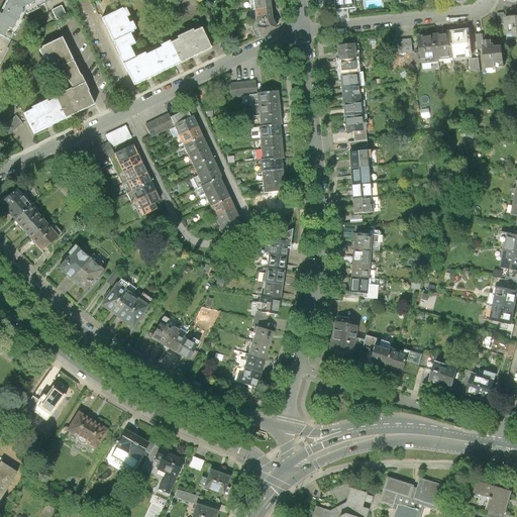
[(5,0),(0,10),(0,36),(8,41),(23,15),(9,0),(5,0)]
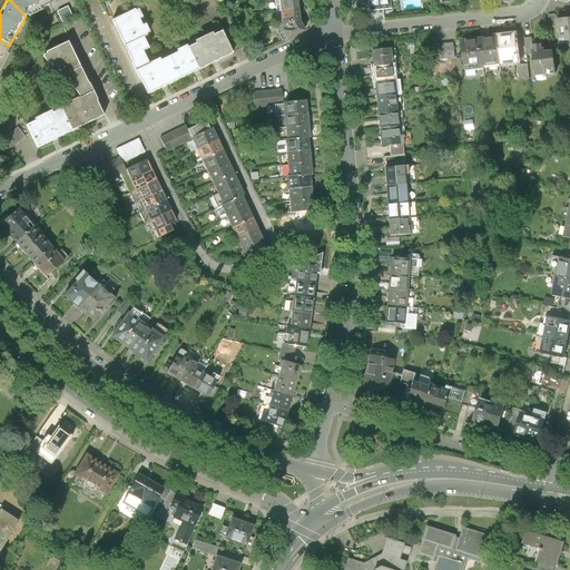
[(48,5),(46,0),(10,0),(26,17),(48,5)]
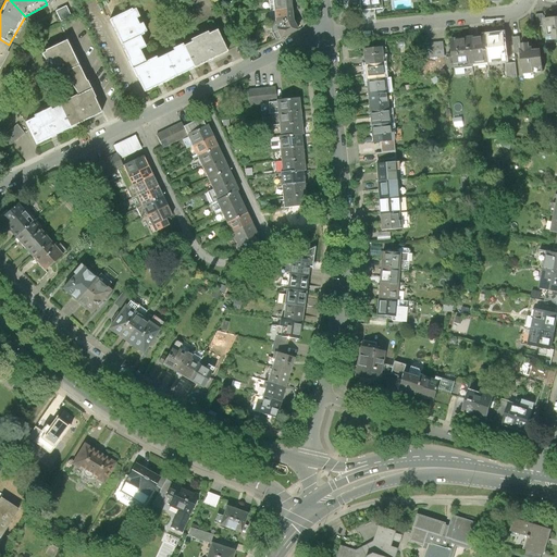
[(182,0),(186,9),(205,0),(182,0)]
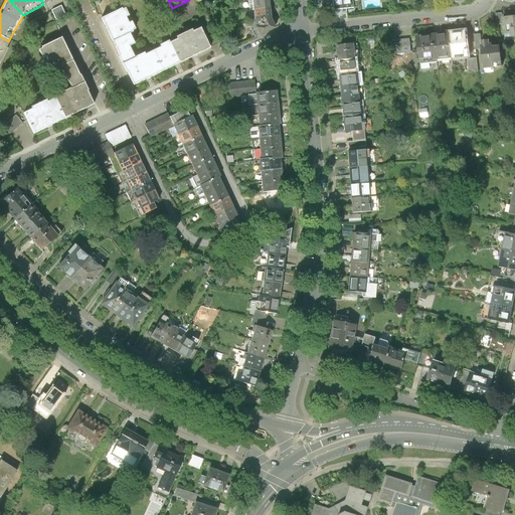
[(272,8),(271,0),(255,0),(249,1),(250,11),(272,8)]
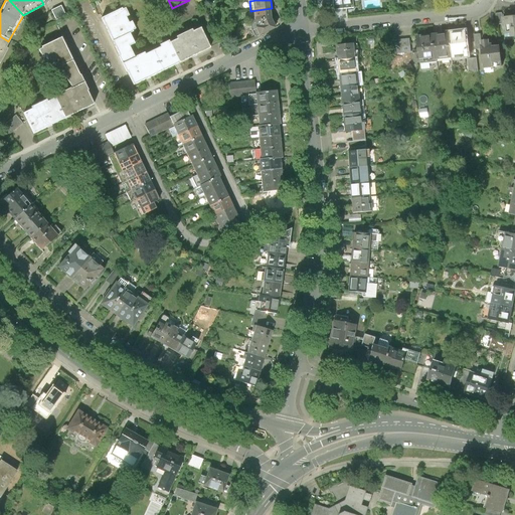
[(332,0),(334,10),(351,8),(349,0),(332,0)]
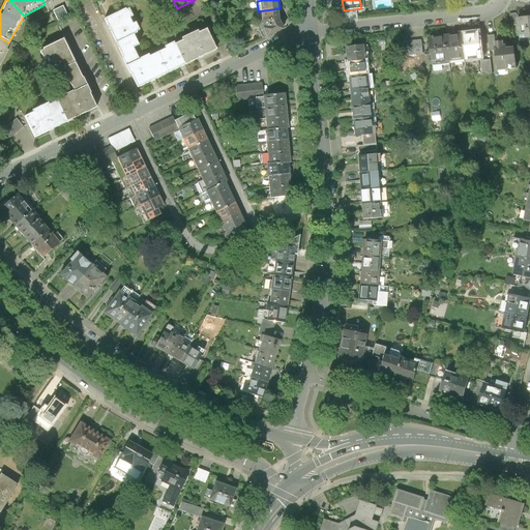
[(53,11),(57,21),(67,17),(63,6),(60,7),(58,8),(53,11)]
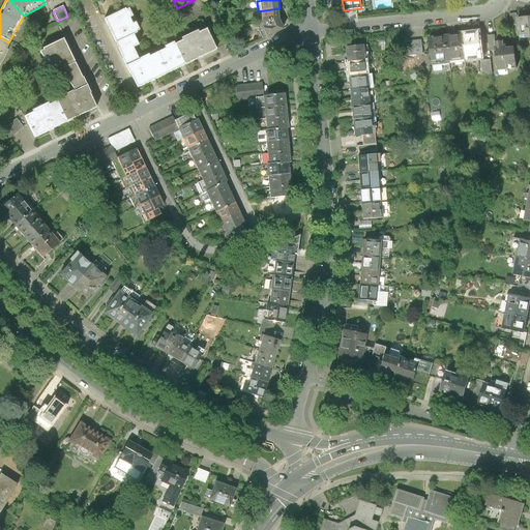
[(282,20),(280,8),(258,11),(260,23),(282,20)]
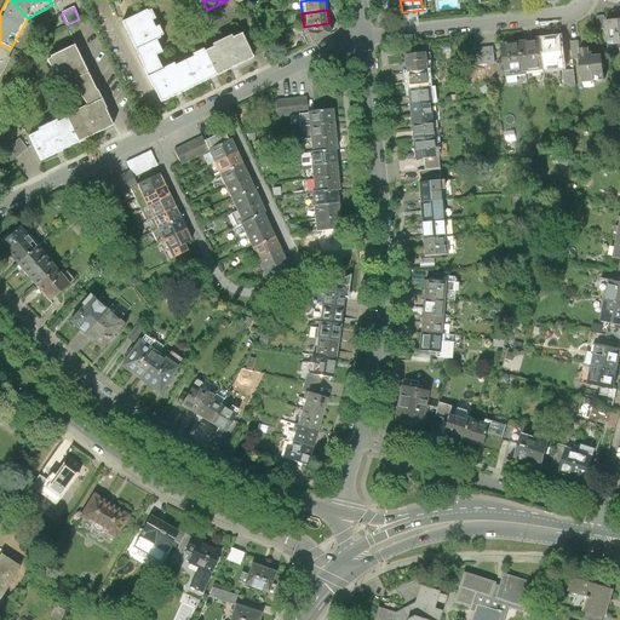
[(121,24),(135,51),(156,41),(162,38),(149,11),(121,24)]
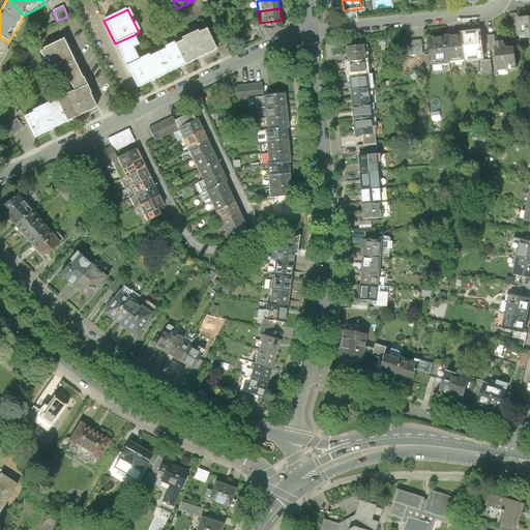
[(529,17),(514,19),(517,41),(529,40),(529,17)]
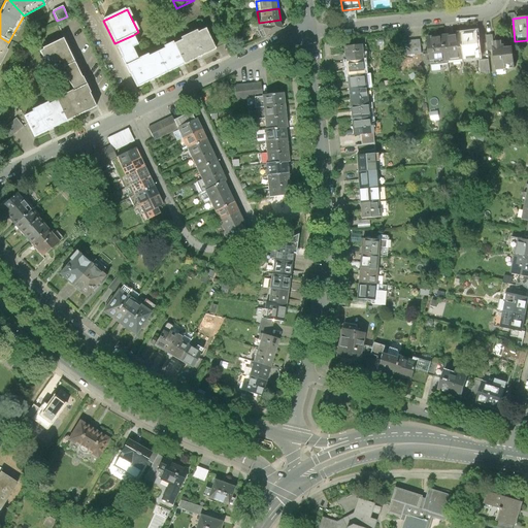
[(283,31),(281,20),(259,23),(263,41),(283,31)]
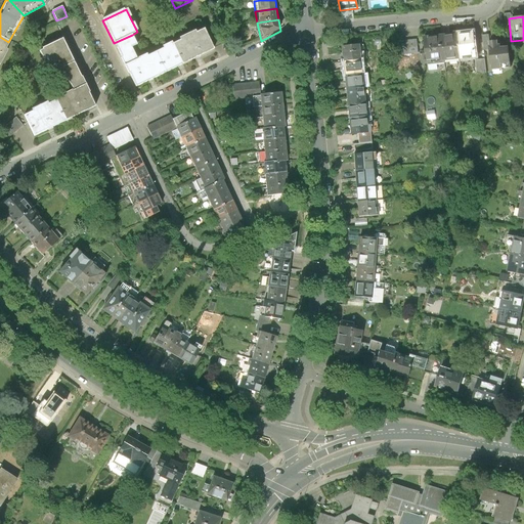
[(187,63),(213,51),(203,31),(177,43),(187,63)]
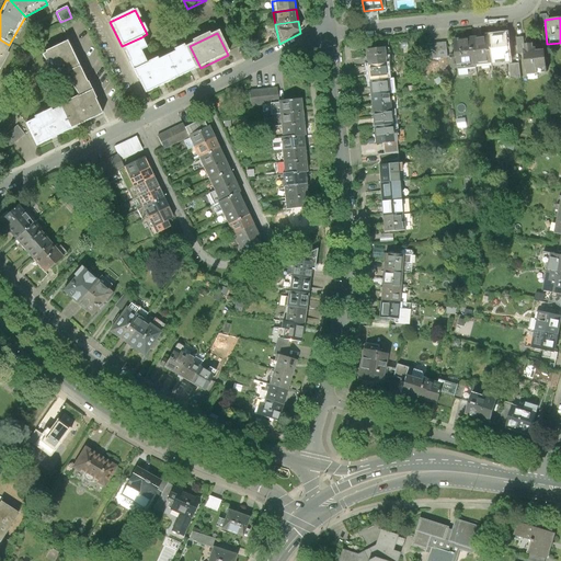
[(494,65),(513,63),(511,34),(491,36),(494,65)]
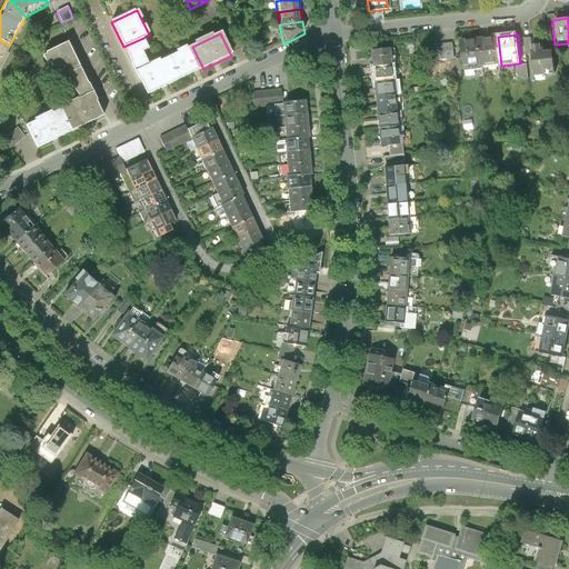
[(481,67),(501,66),(498,37),(479,38),(481,67)]
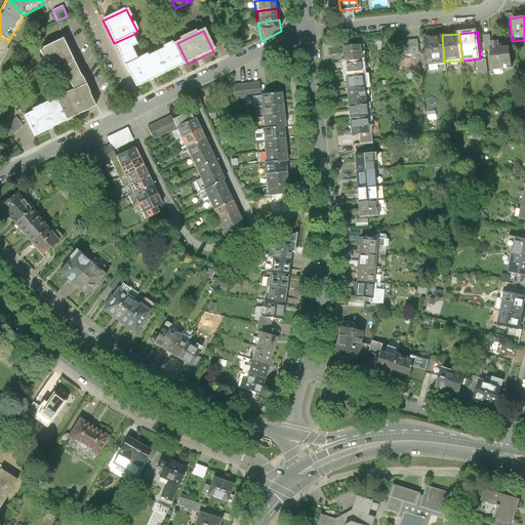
[(114,43),(126,69),(139,62),(133,49),(138,47),(132,35),(114,43)]
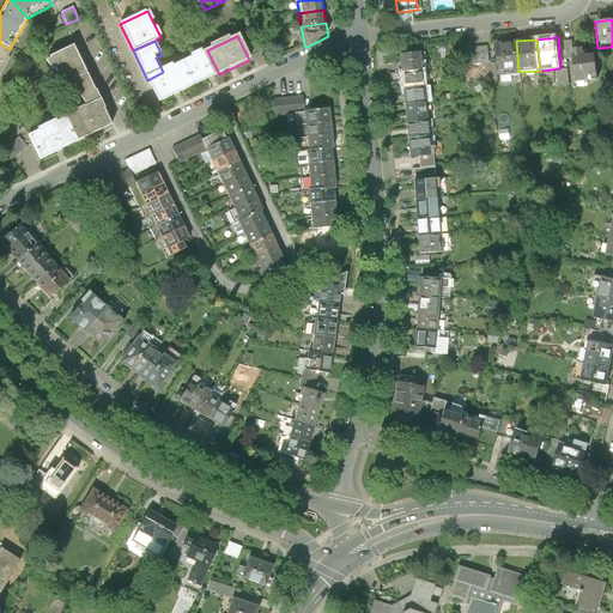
[(498,74),(519,72),(516,41),(496,43),(498,74)]
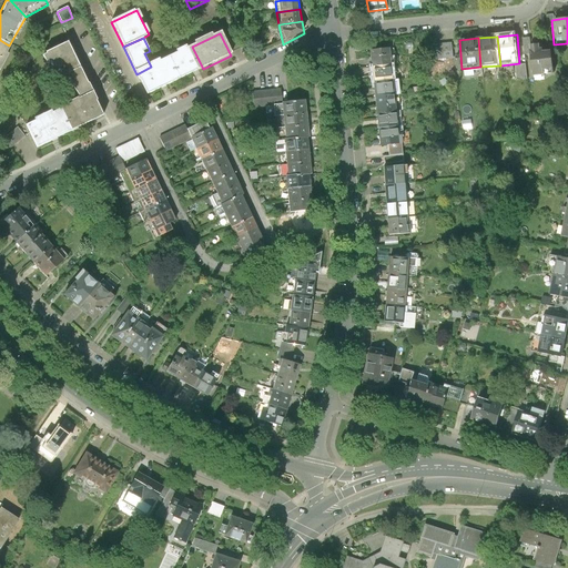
[(0,63),(9,46),(0,40),(0,63)]
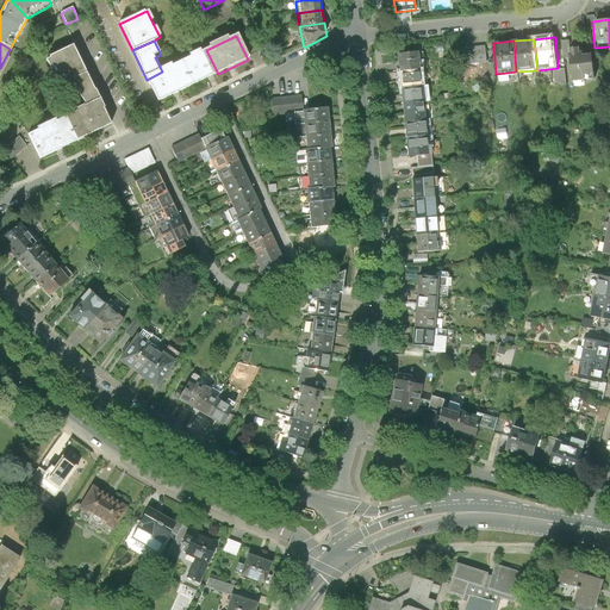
[(86,74),(74,47),(44,61),(56,87),(64,83),(86,74)]
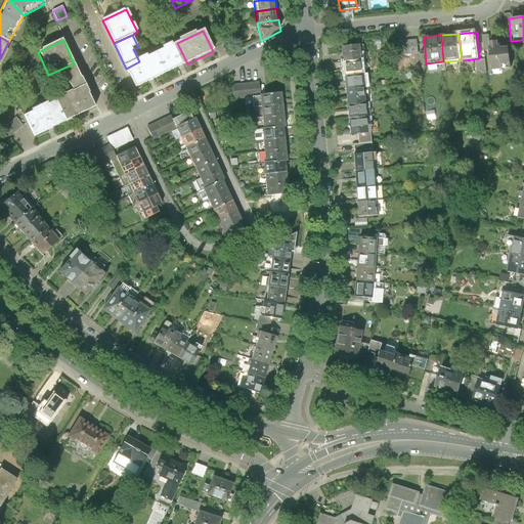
[(162,76),(187,63),(177,43),(151,55),(162,76)]
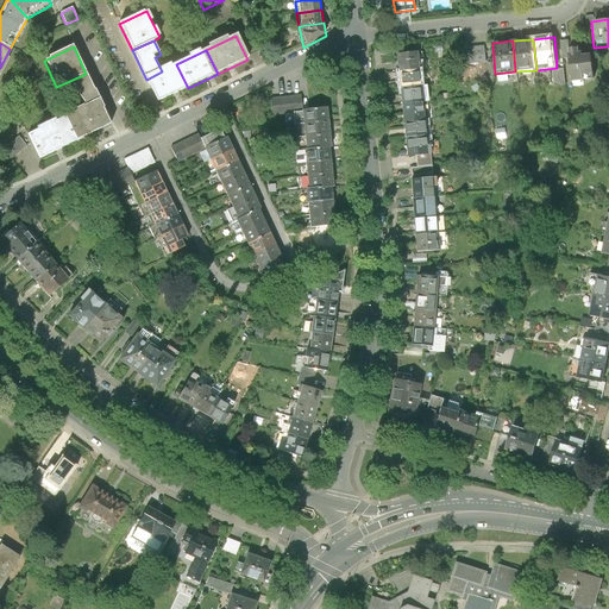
[(397,55),(399,70),(419,68),(416,52),(397,55)]
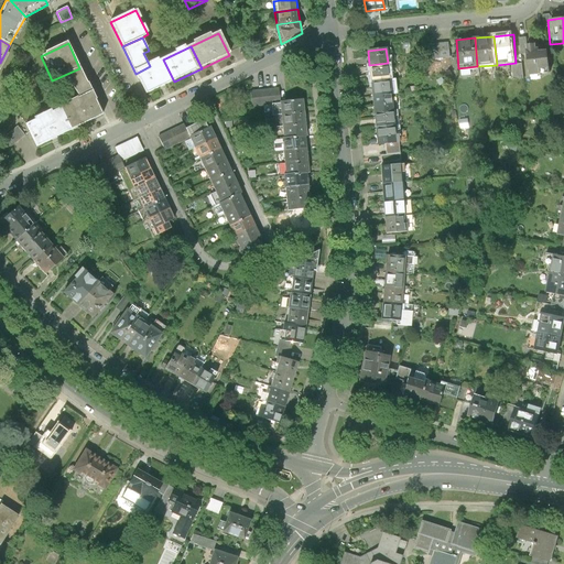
[(524,52),(528,77),(546,75),(544,50),(524,52)]
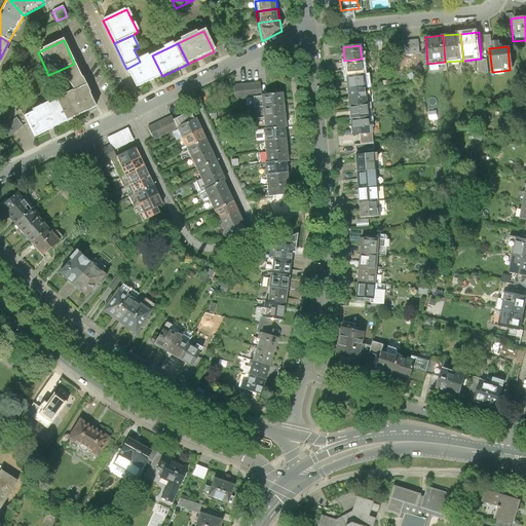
[(137,88),(162,76),(152,55),(140,62),(126,69),(137,88)]
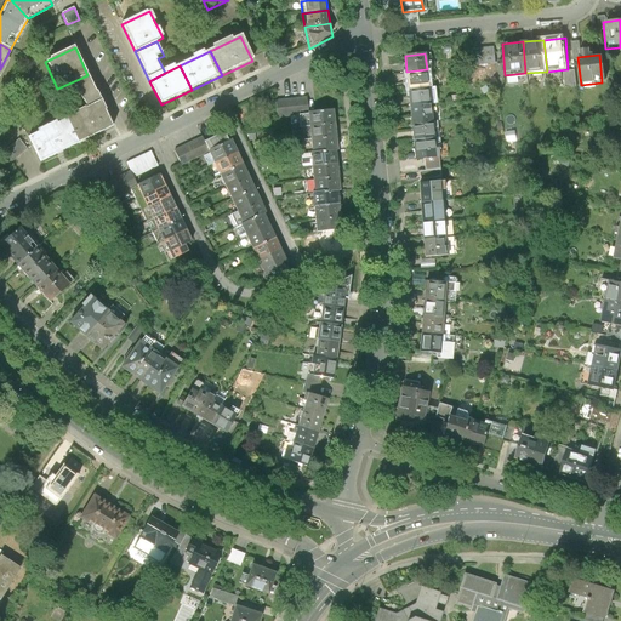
[(406,72),(408,87),(428,85),(427,69),(406,72)]
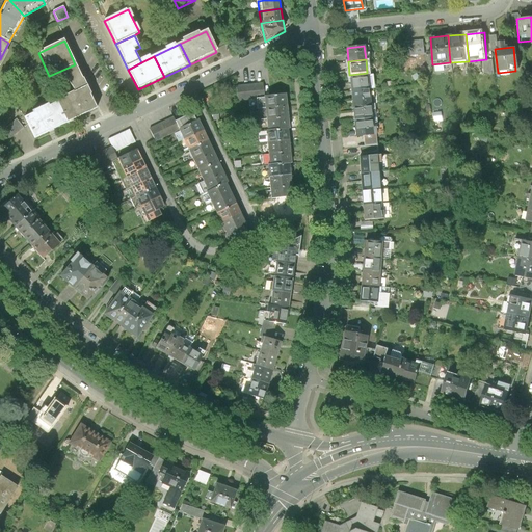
[(483,60),(484,73),(495,72),(493,59),(483,60)]
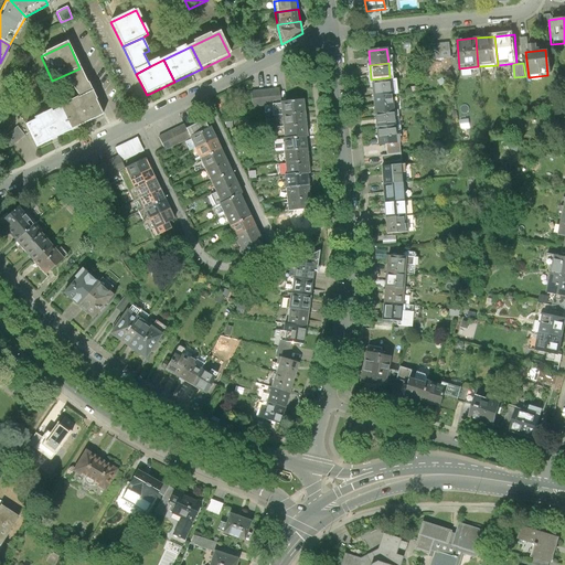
[(92,93),(80,68),(60,77),(65,89),(72,86),(78,99),(92,93)]
